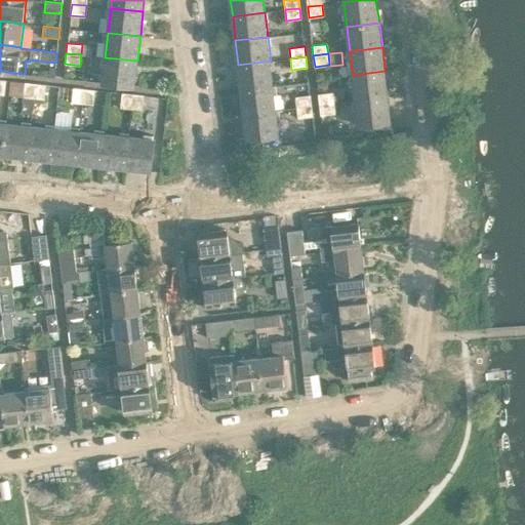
[(134,86),(137,61),(105,57),(103,83),(134,86)]
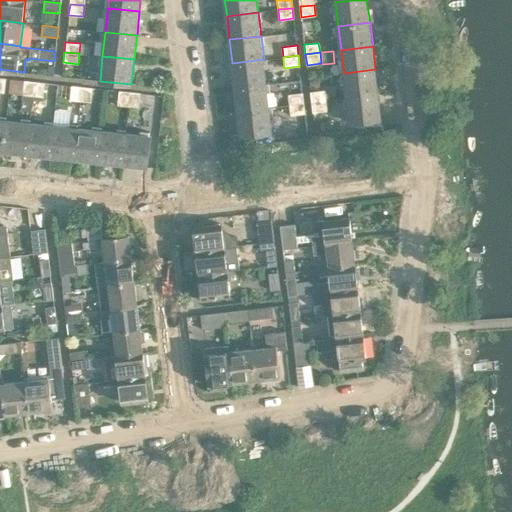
[(232,63),(235,87),(267,83),(264,59),(232,63)]
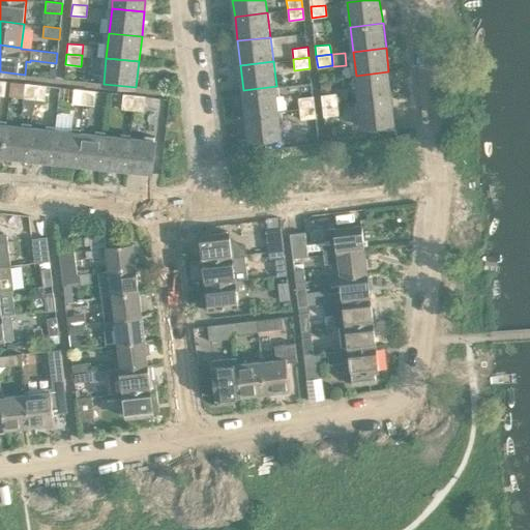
[(356,76),(359,100),(391,96),(388,71),(356,76)]
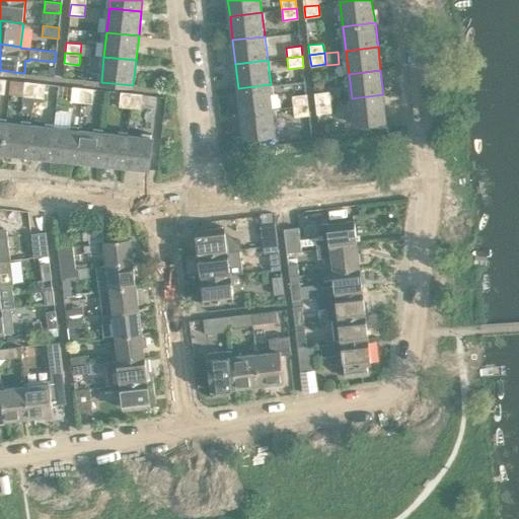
[(33,96),(35,82),(23,81),(22,95),(33,96)]
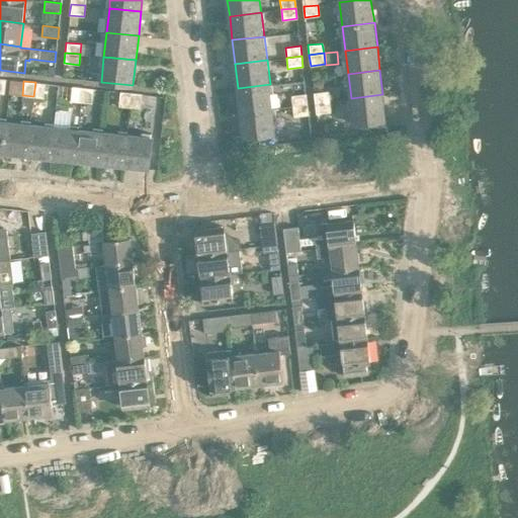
[(35,82),(33,96),(44,98),(45,83),(35,82)]
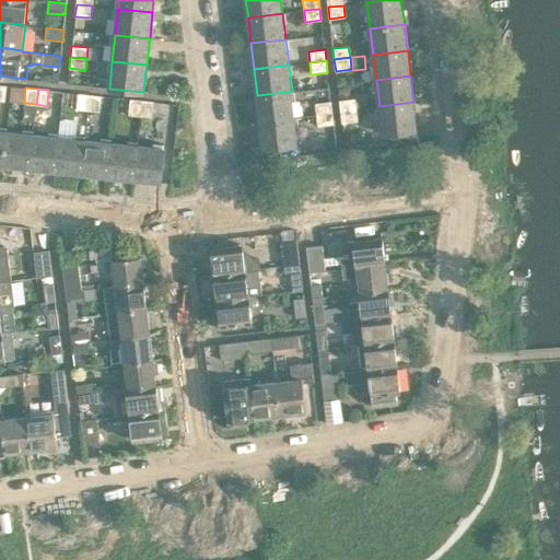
[(257,95),(260,121),(294,117),(292,91),(257,95)]
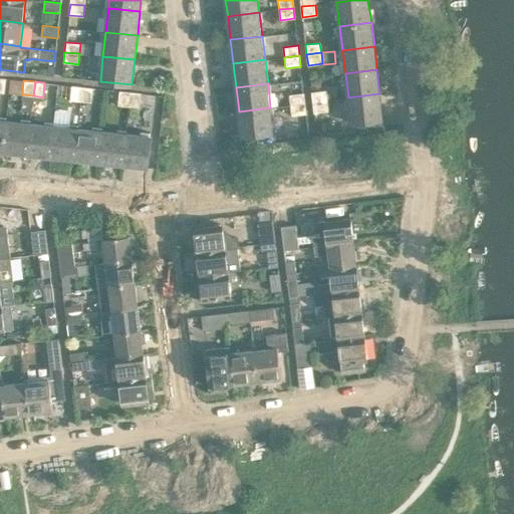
[(81,101),(82,86),(71,85),(70,100),(81,101)]
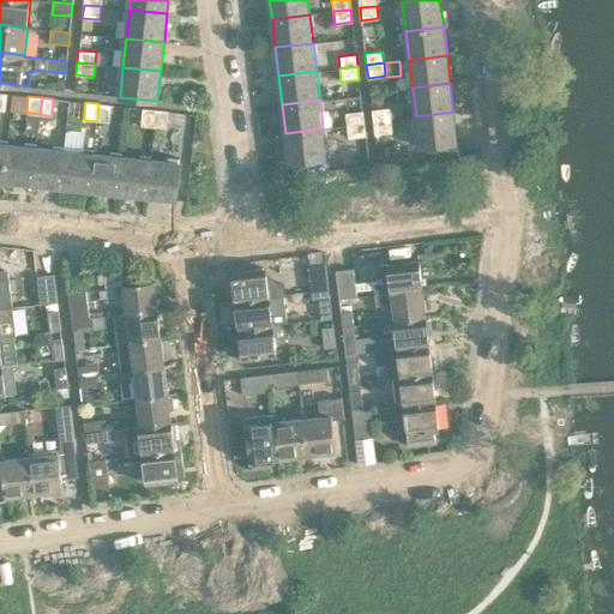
[(98,103),(97,121),(108,122),(110,104),(98,103)]
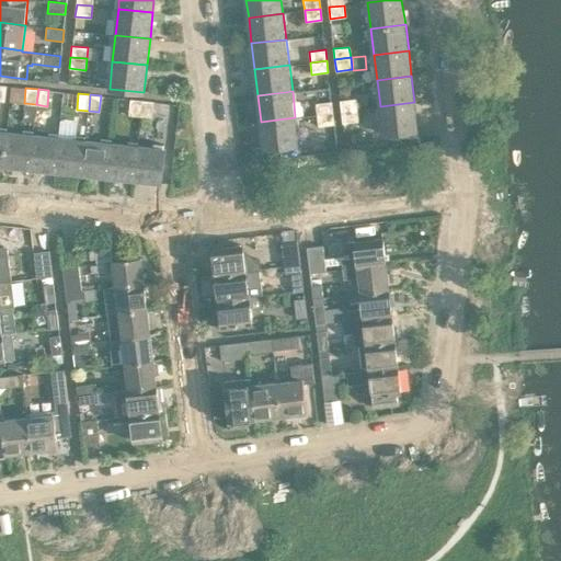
[(341,111),(356,110),(355,99),(340,101),(341,111)]
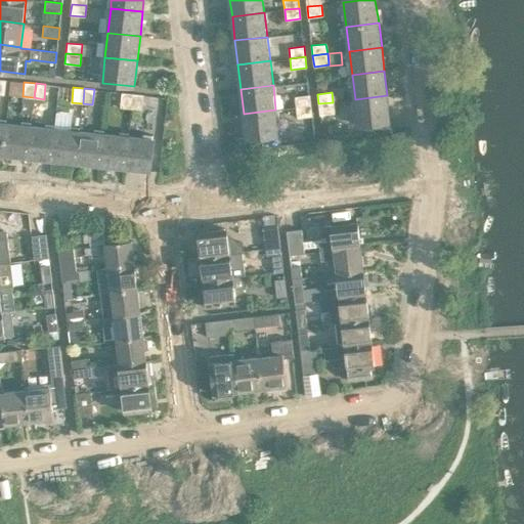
[(132,108),(133,94),(122,93),(121,107),(132,108)]
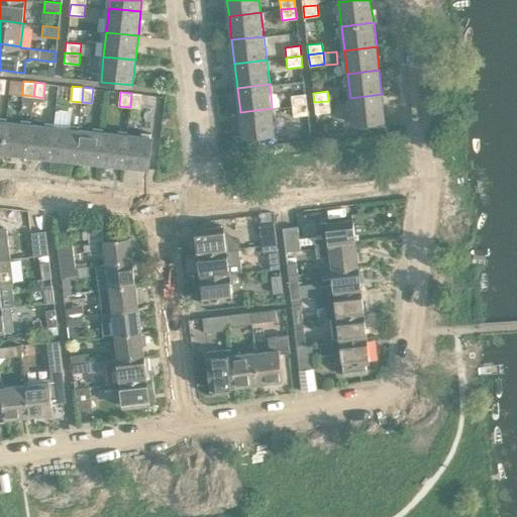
[(131,93),(130,107),(139,108),(140,94),(131,93)]
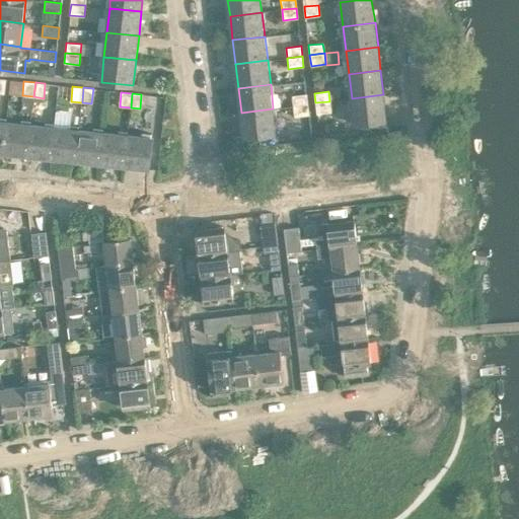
[(293,106),(307,104),(306,94),(292,96),(293,106)]
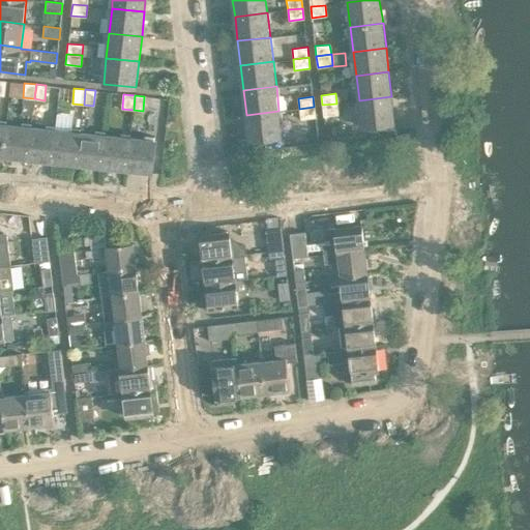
[(391,96),(359,100),(362,126),(394,122),(391,96)]
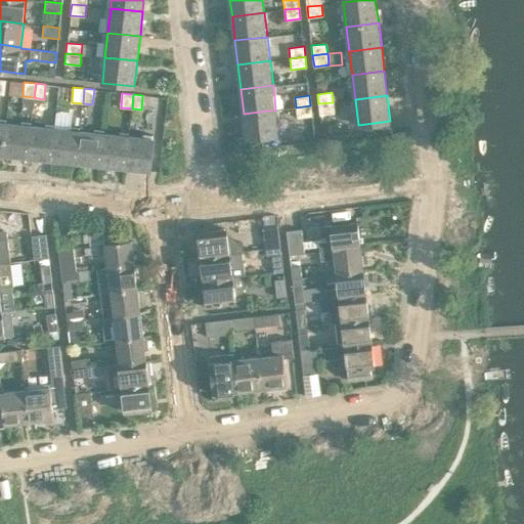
[(23,96),(20,113),(32,114),(34,97),(23,96)]
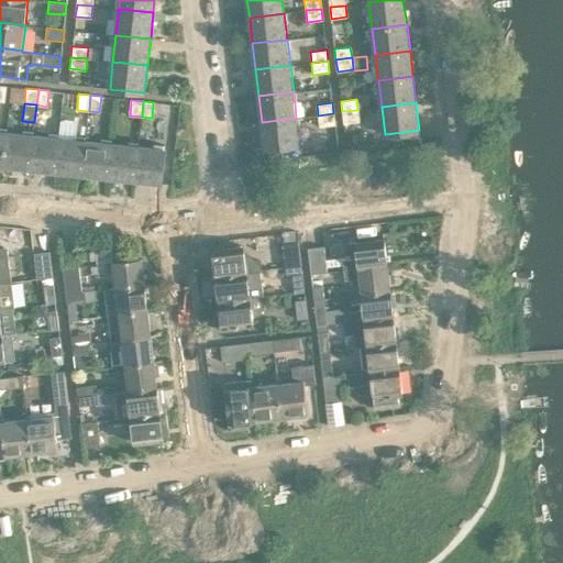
[(357,110),(342,111),(344,123),(359,122),(357,110)]
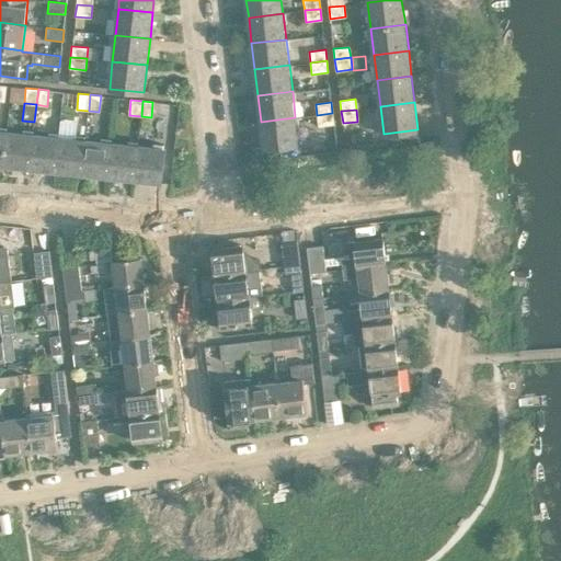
[(332,113),(317,115),(319,126),(333,124),(332,113)]
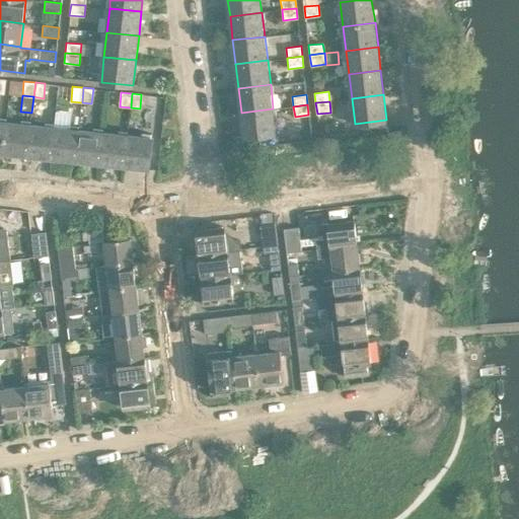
[(276,133),(273,108),(241,113),(244,137),(276,133)]
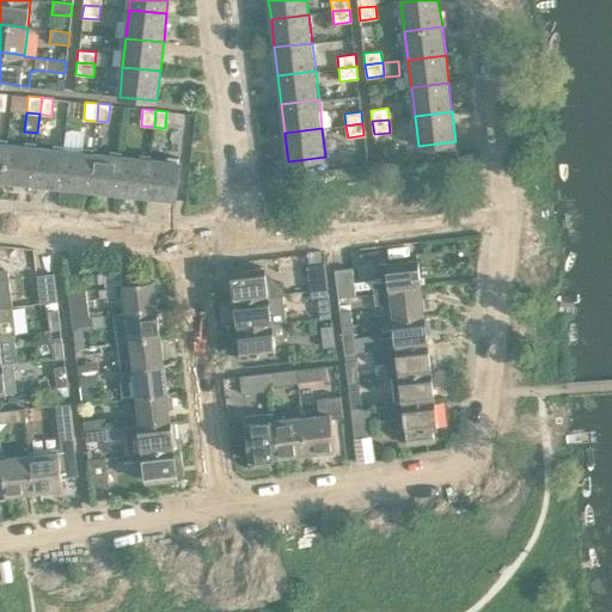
[(32,184),(36,146),(7,142),(4,181),(32,184)]
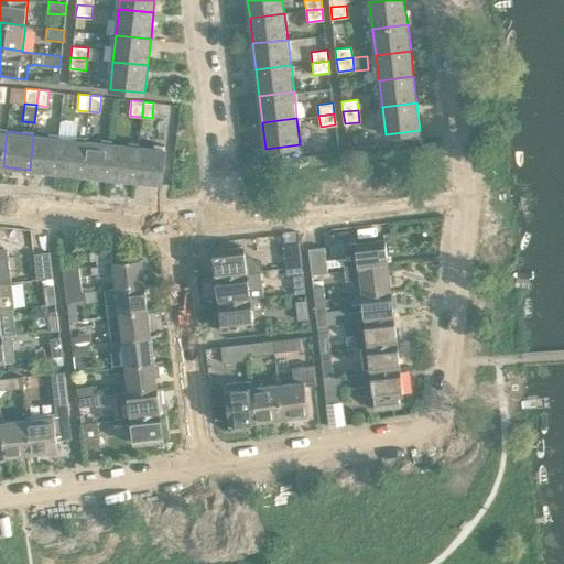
[(56,172),(60,138),(33,134),(30,170),(56,172)]
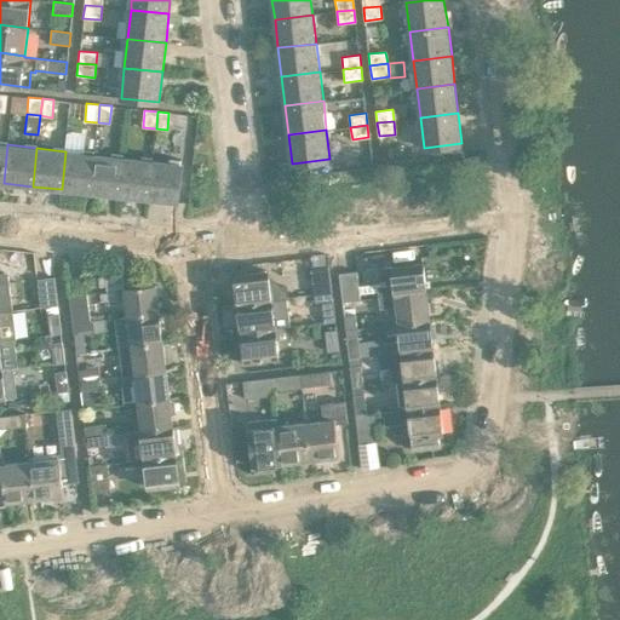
[(90,193),(95,154),(65,151),(62,189),(90,193)]
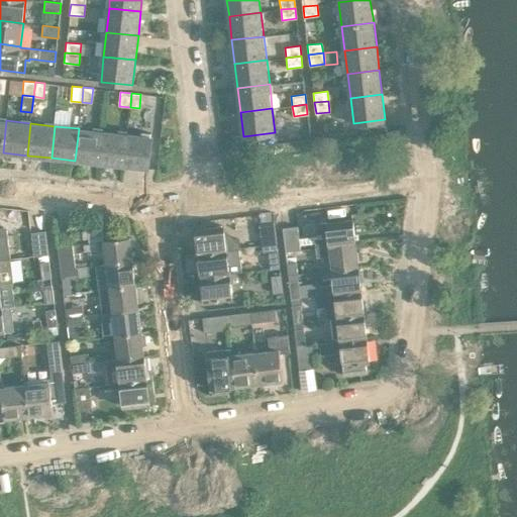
[(75,161),(99,164),(103,131),(79,128),(75,161)]
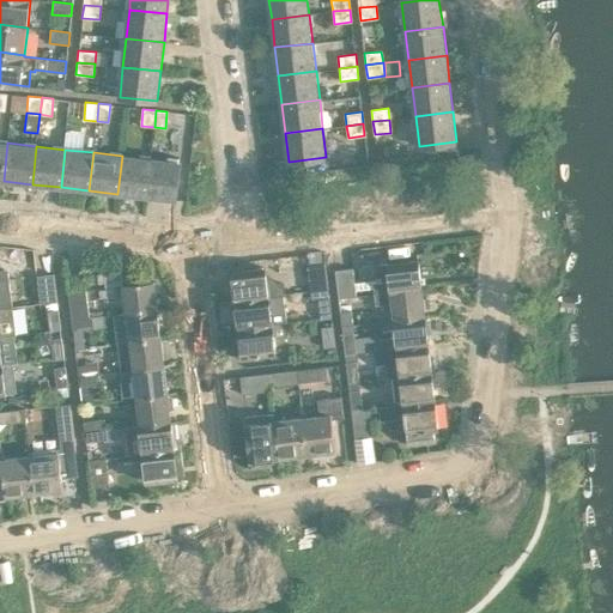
[(122,156),(117,194),(146,196),(151,158),(122,156)]
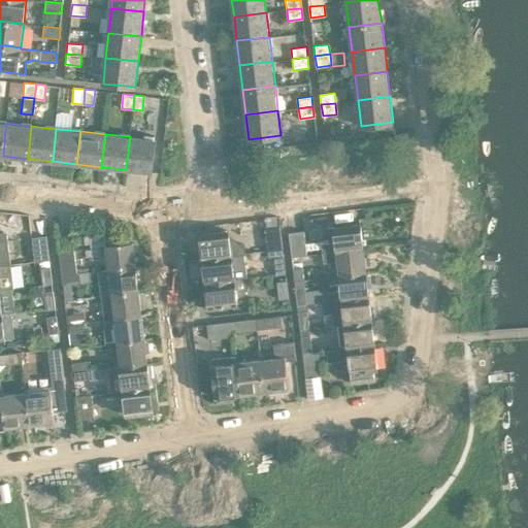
[(130,136),(126,169),(152,172),(155,139),(130,136)]
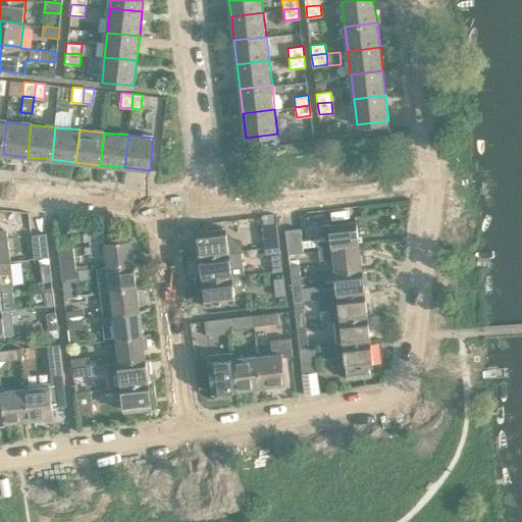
[(8,229),(32,227),(30,209),(6,211),(8,229)]
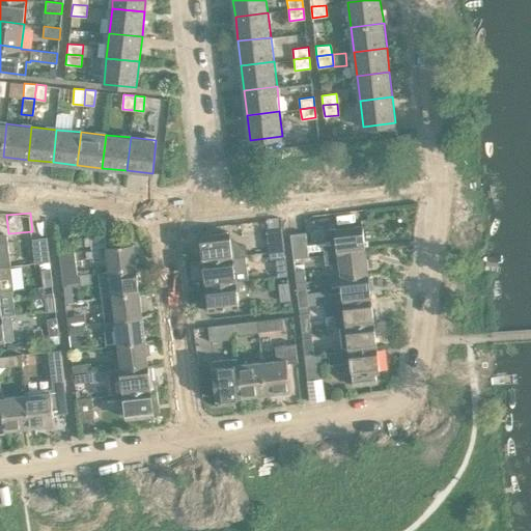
[(324,246),(325,254),(325,257),(365,251),(362,225),(336,228),(338,244),(324,246)]
